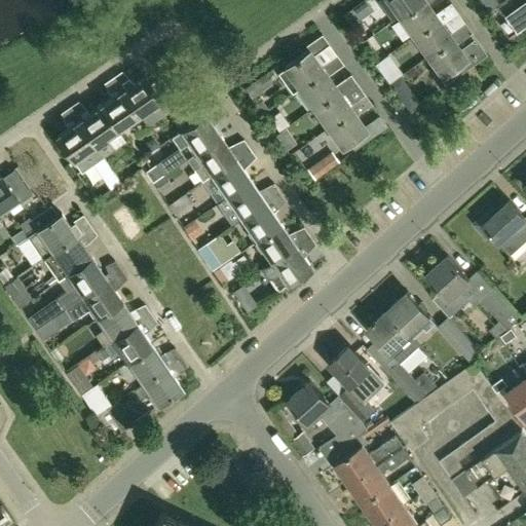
[(399,15),(419,0),(380,0),(379,1),(392,21),(400,16),(399,15)]
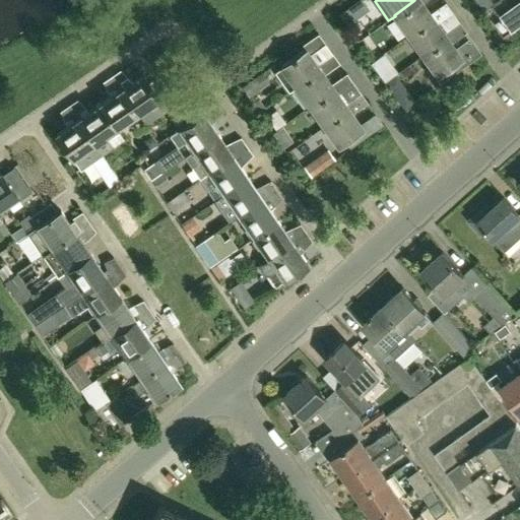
[(408,35),(433,17),(430,13),(423,4),(427,0),(414,0),(394,15),(395,16),(408,35)]
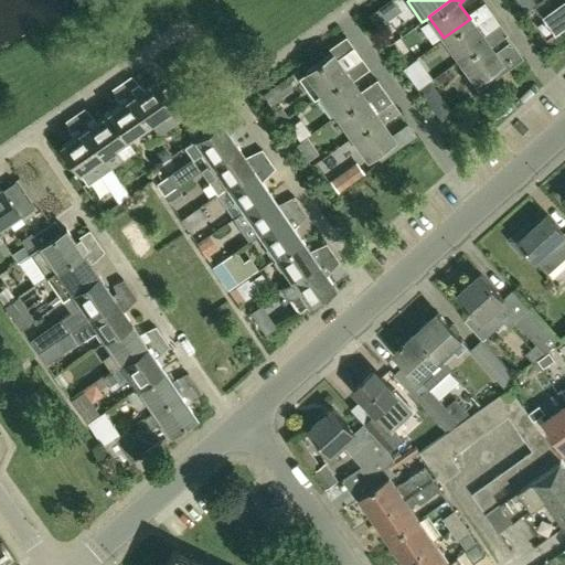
[(486,41),(482,35),(475,25),(491,13),(483,2),(467,14),(470,19),(444,38),(459,60),(486,41)]
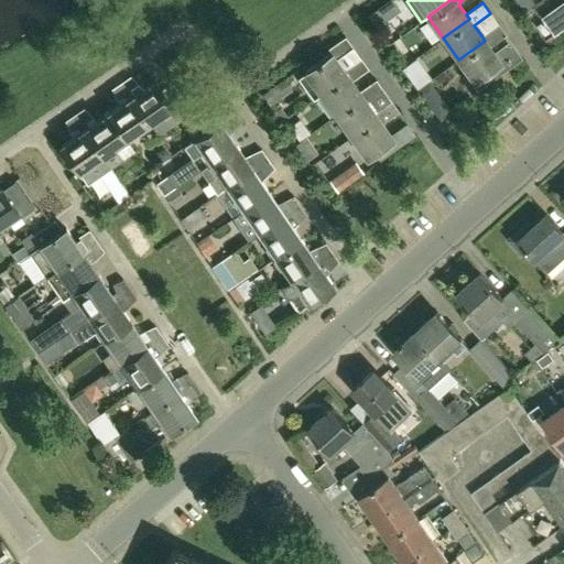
[(380,6),(366,17),(373,28),(388,18),(380,6)]
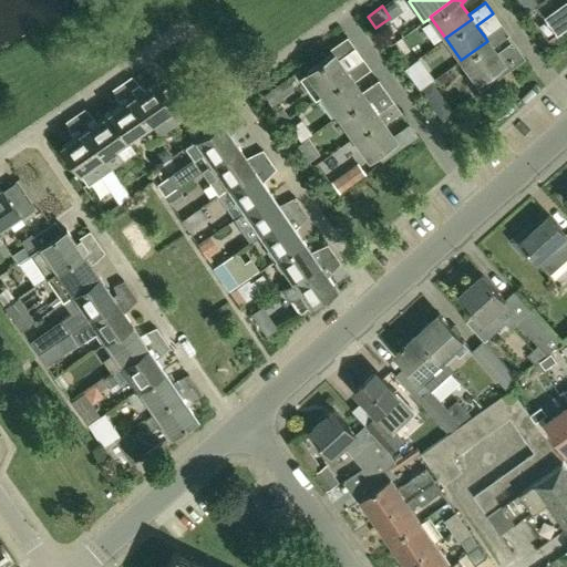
[(566,6),(552,18),(562,32),(566,28),(566,6)]
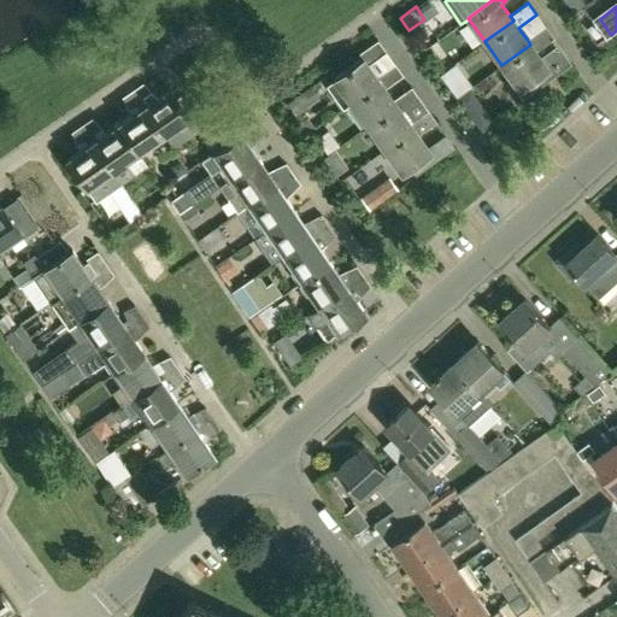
[(535,51),(553,39),(545,27),(527,39),(530,45),(501,65),(518,89),(516,92),(521,100),(553,76),(535,51)]
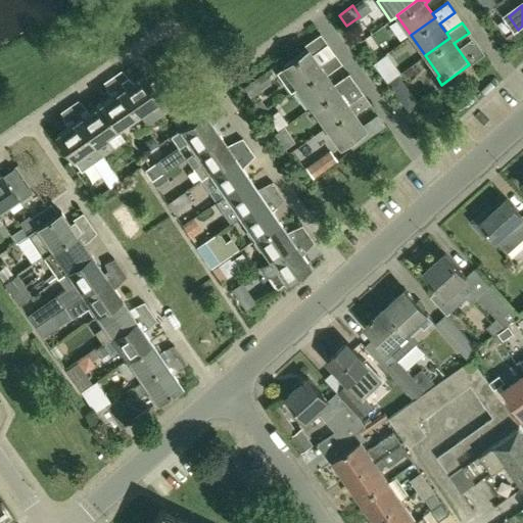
[(297,88),(322,69),(319,64),(312,55),(327,44),(320,34),(303,46),(306,50),(283,67),(297,88)]
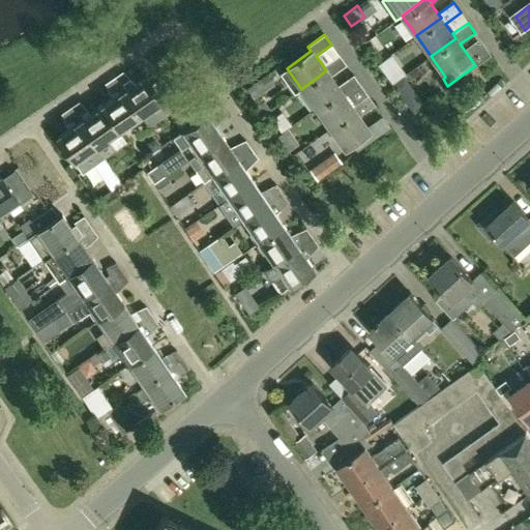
[(315,109),(341,90),(337,86),(330,76),(346,64),(339,54),(323,65),(326,70),(301,89),(315,109)]
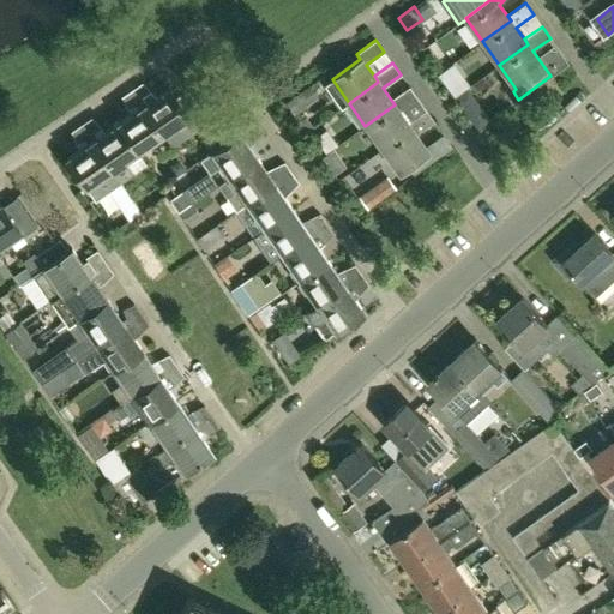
[(449,67),(438,74),(455,97),(465,90),(449,67)]
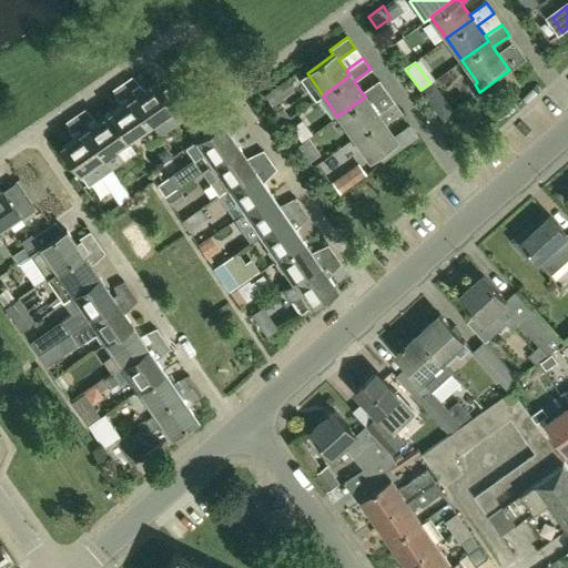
[(149,122),(172,105),(183,99),(172,81),(161,89),(154,80),(135,94),(133,90),(139,84),(130,77),(121,82),(149,122)]
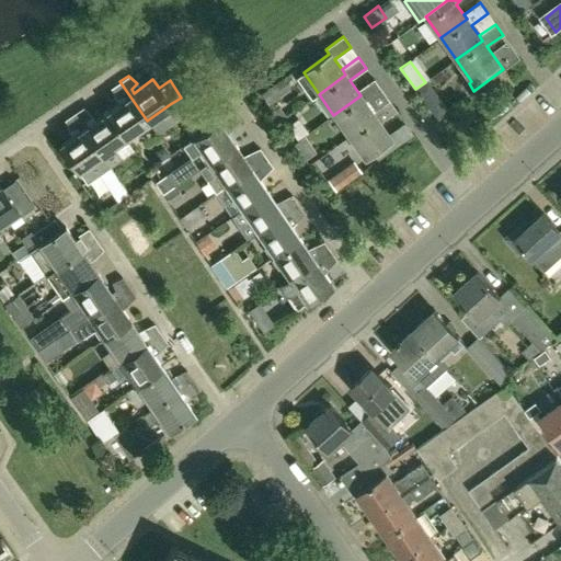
[(292,90),(284,78),(261,94),(270,105),(292,90)]
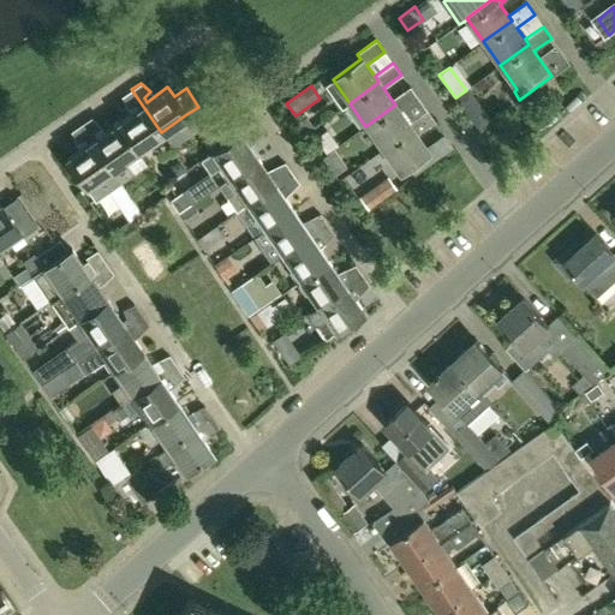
[(383,149),(412,129),(408,124),(400,112),(418,99),(410,87),(392,100),(395,105),(365,126),(383,149)]
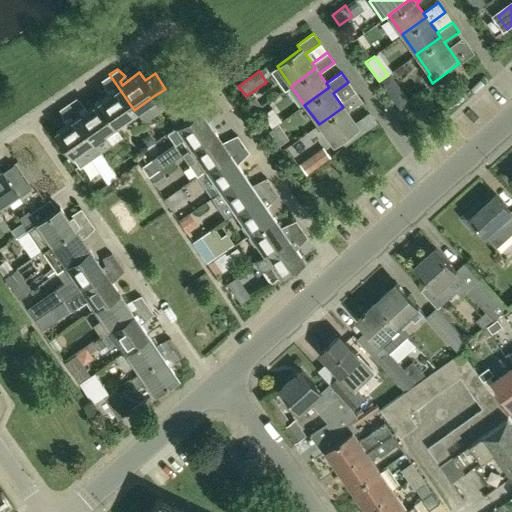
[(113,125),(134,110),(109,74),(101,80),(104,90),(112,86),(115,90),(97,102),(113,125)]
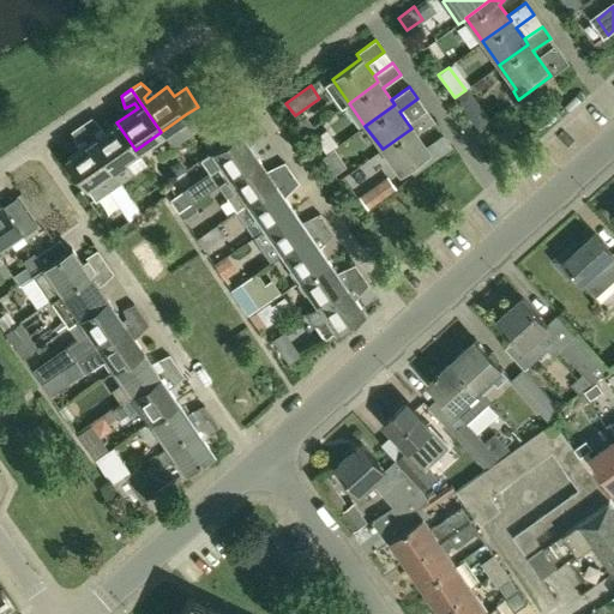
[(434,160),(428,152),(416,134),(434,121),(426,110),(408,124),(411,128),(383,149),(399,173),(407,167),(413,175),(434,160)]
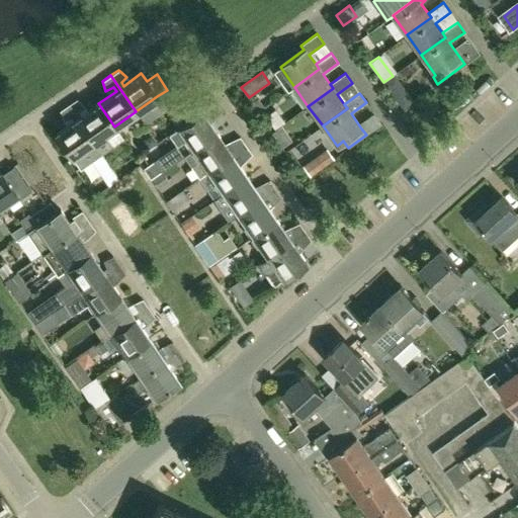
[(114,126),(98,103),(80,116),(78,112),(84,106),(76,99),(68,105),(102,154),(113,147),(104,134),(114,126)]
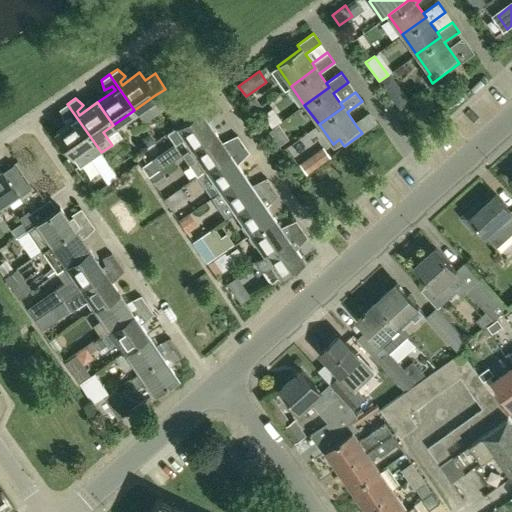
[(185,138),(192,149),(216,133),(203,114),(206,112),(213,118),(220,110),(214,102),(201,111),(200,110),(187,119),(167,133),(175,145),(185,138)]
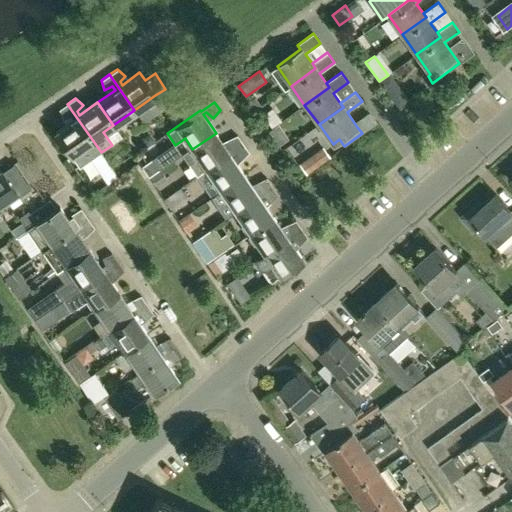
[(101,152),(67,104),(59,110),(63,119),(70,116),(73,119),(54,132),(70,155),(77,166),(78,168),(101,152)]
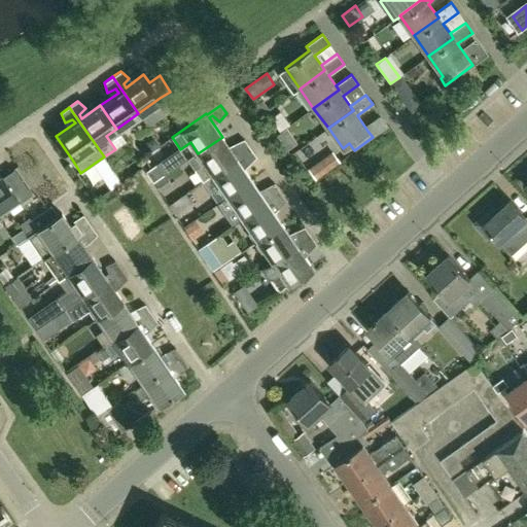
[(154,137),(146,142),(151,149),(160,144),(154,137)]
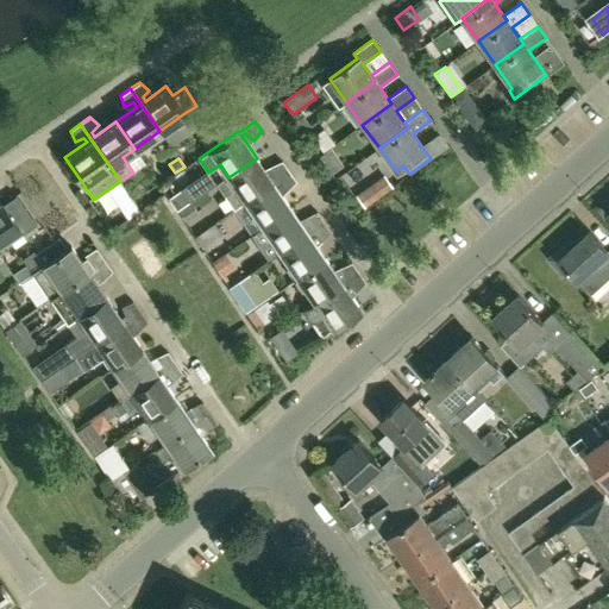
[(234,211),(246,202),(289,173),(282,161),(270,167),(274,176),(270,179),(257,158),(228,177),(225,180),(232,190),(225,196),(234,211)]
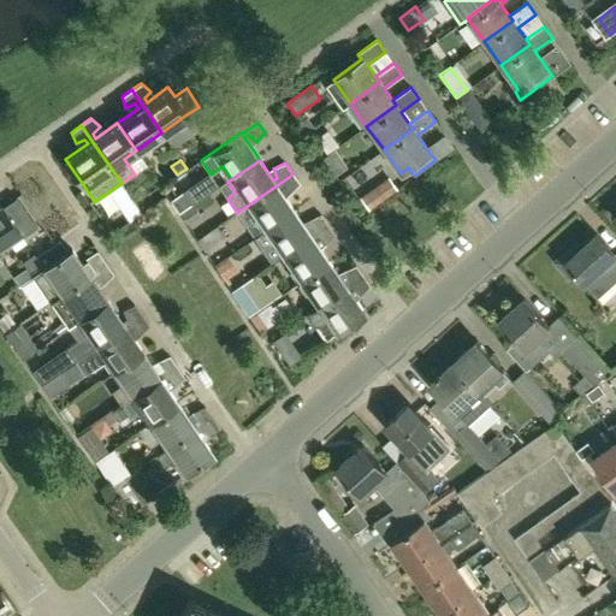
[(249,205),(266,230),(294,211),(279,189),(283,187),(290,193),(300,183),(292,175),(249,205)]
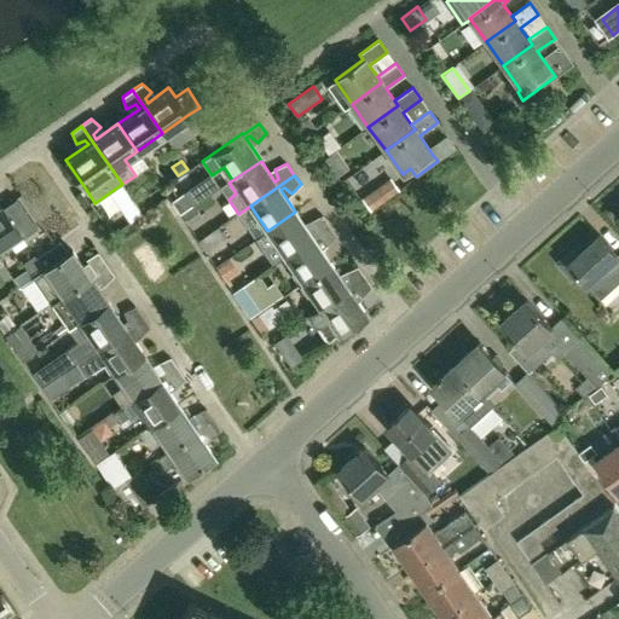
[(398,190),(391,179),(364,196),(372,209),(399,191),(398,190)]
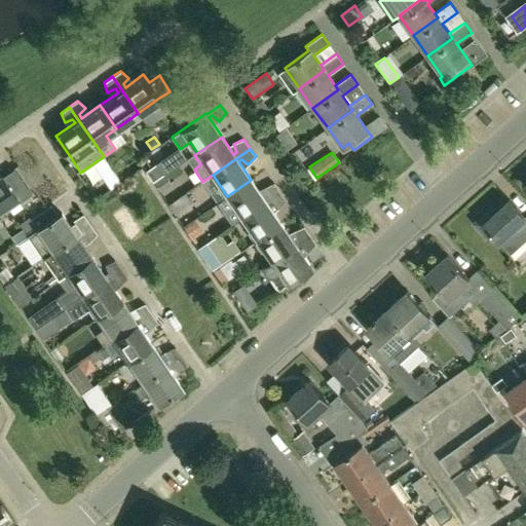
[(153,182),(161,177),(153,166),(151,168),(143,174),(150,184),(151,184),(152,183),(153,182)]
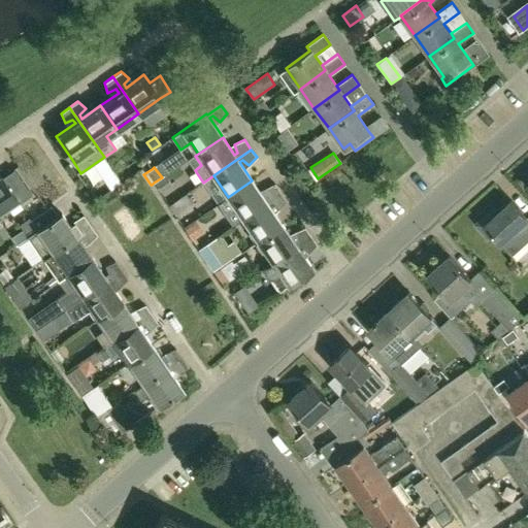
[(0,209),(17,199),(0,175),(0,209)]
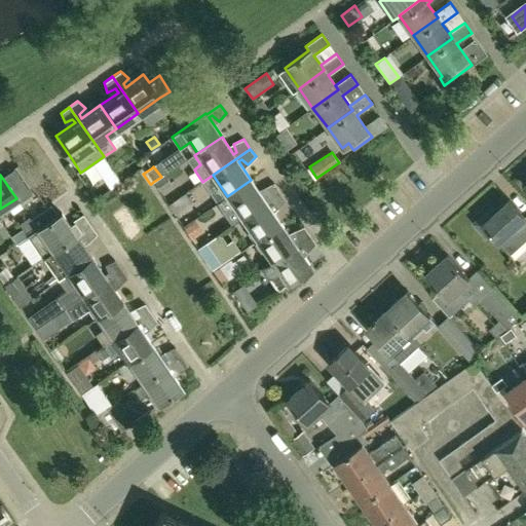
[(161,177),(153,182),(159,190),(171,183),(164,175),(161,177)]
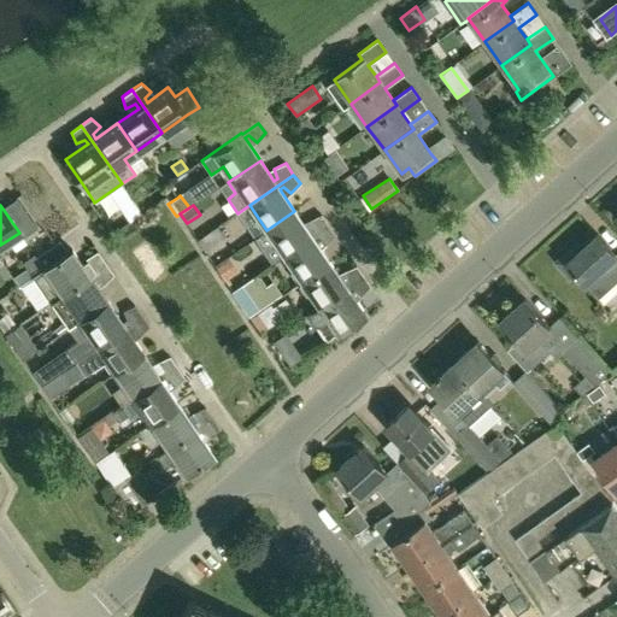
[(266,230),(285,256),(328,225),(321,215),(309,221),(313,229),(309,233),(294,211),(266,230)]
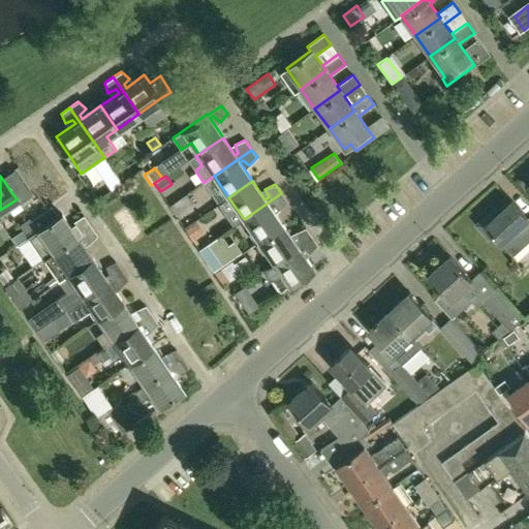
[(244,219),(258,242),(283,225),(271,207),(274,205),(280,210),(287,201),(281,193),(244,219)]
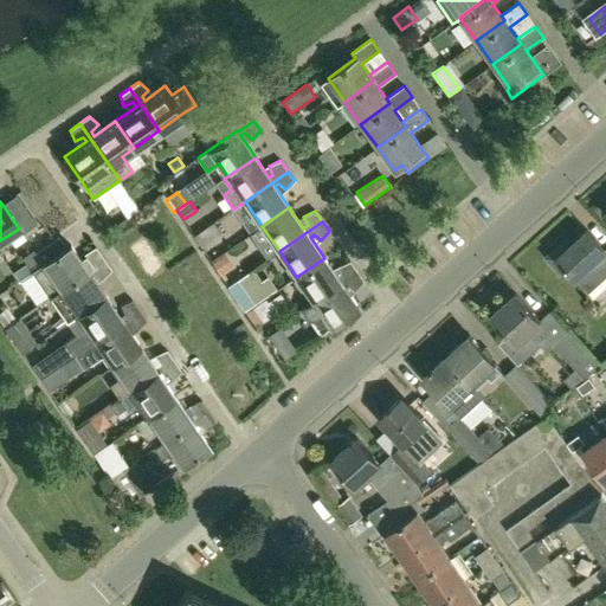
[(548,251),(547,258),(558,270),(565,265),(575,277),(587,290),(605,272),(605,246),(604,249),(586,229),(572,242),(568,239),(562,239),(548,251)]
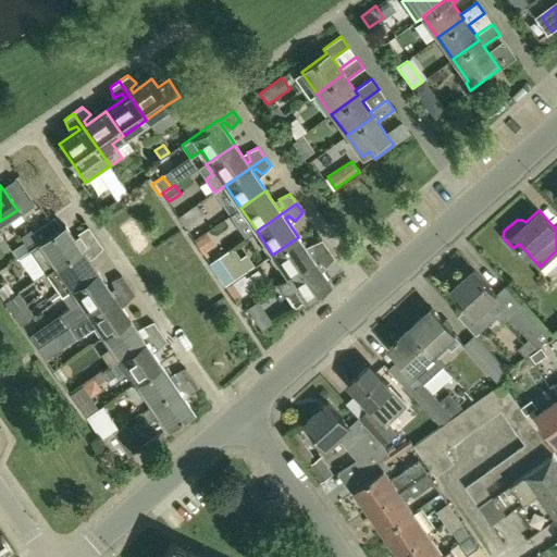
[(38,261),(45,272),(95,237),(88,229),(77,233),(81,240),(77,244),(63,223),(57,229),(49,218),(48,218),(32,230),(39,240),(17,256),(26,269),(38,261)]
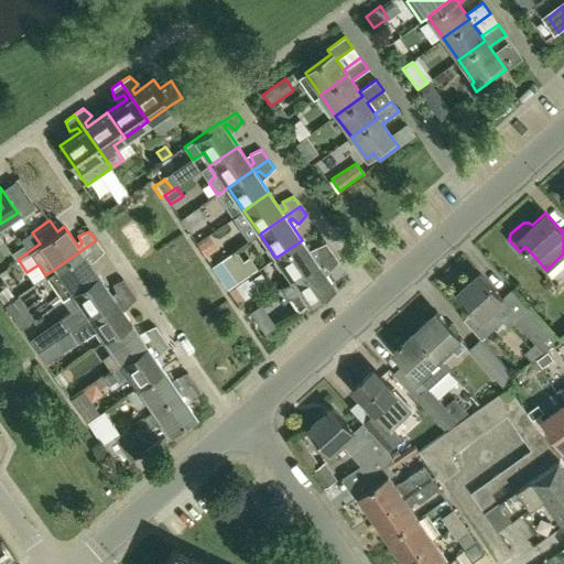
[(0,238),(0,250),(3,256),(9,251),(0,238)]
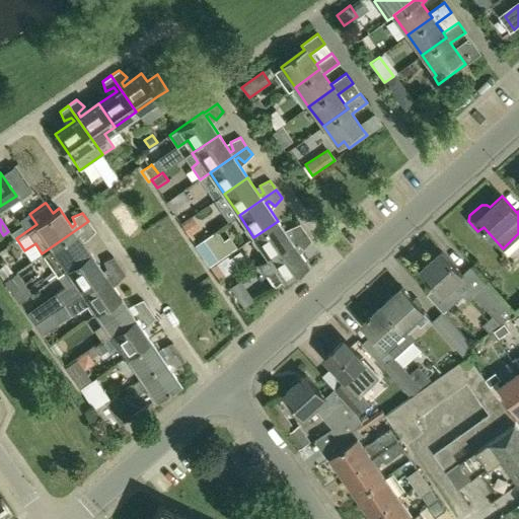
[(199,235),(188,220),(181,224),(192,240),(199,235)]
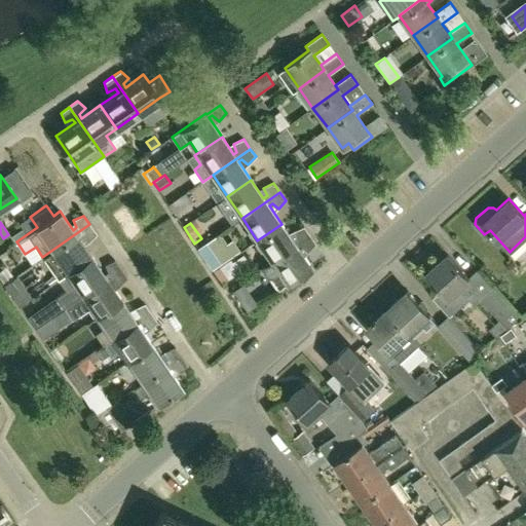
[(68,271),(90,256),(78,237),(82,234),(88,240),(96,233),(89,224),(42,257),(59,278),(68,272),(68,271)]
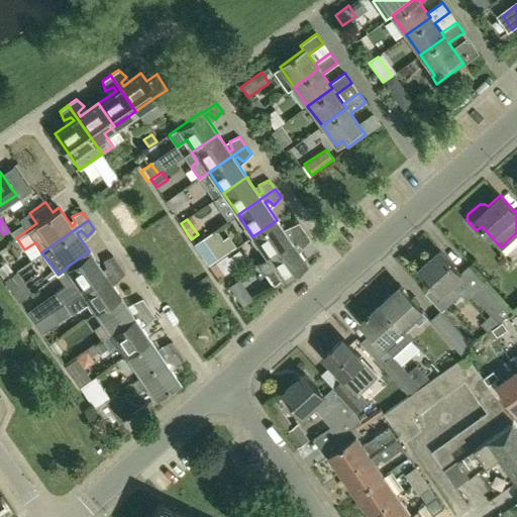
[(268,257),(305,232),(298,223),(288,227),(292,235),(288,237),(277,220),(252,236),(268,257)]
